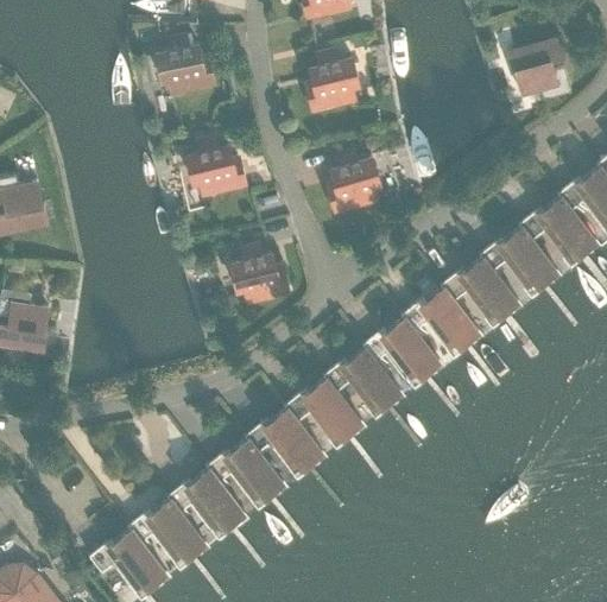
[(308,0),(309,5),(302,7),(305,21),(347,12),(345,0),(308,0)]
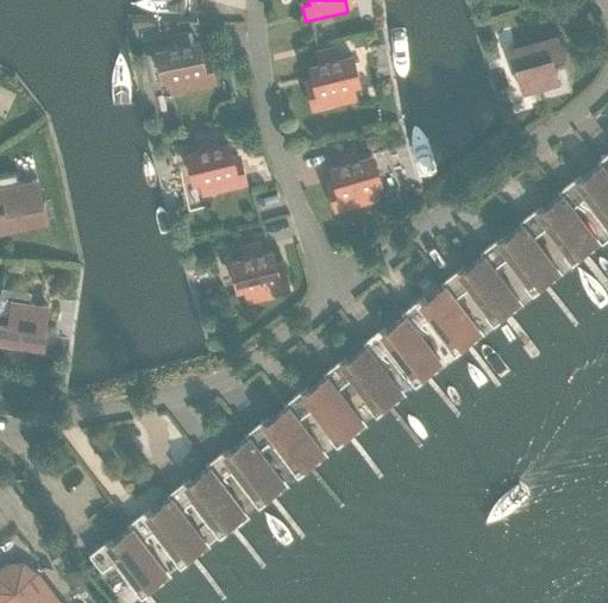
[(196,48),(187,50),(185,38),(167,42),(169,54),(154,56),(160,85),(167,83),(170,96),(212,88),(208,74),(202,75),(196,48)]
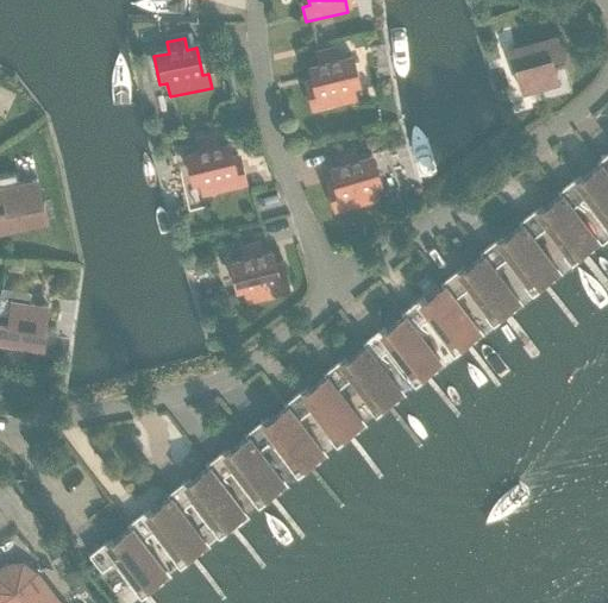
[(559,42),(507,56),(512,77),(514,76),(520,99),(539,94),(541,104),(570,96),(563,70),(552,73),(550,67),(565,62),(559,42)]
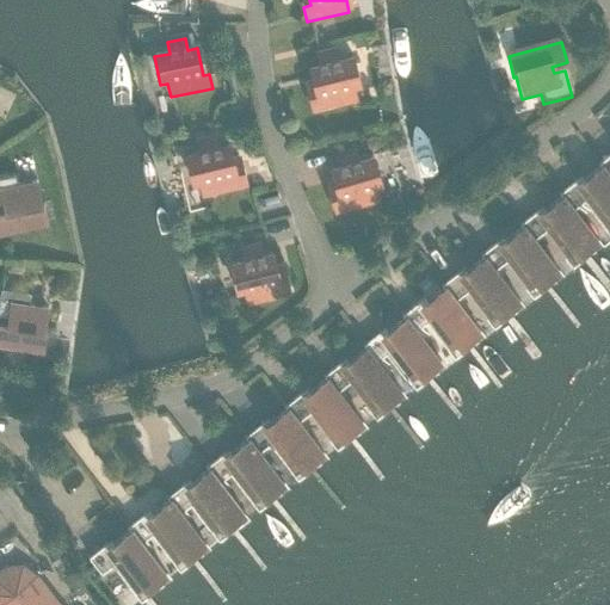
[(319,68),(309,71),(316,98),(309,100),(313,115),(355,104),(351,91),(358,88),(351,61),(337,65),(334,53),(316,57),(319,68)]
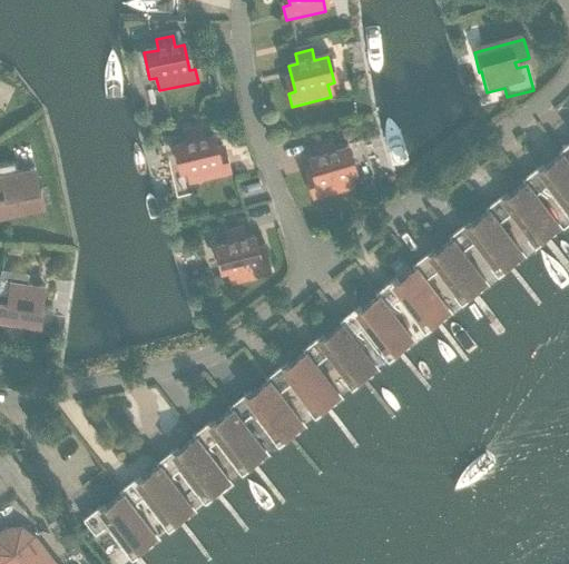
[(212,139),(203,141),(200,131),(184,135),(186,146),(173,149),(179,175),(186,174),(188,186),(228,177),(225,164),(218,165),(212,139)]
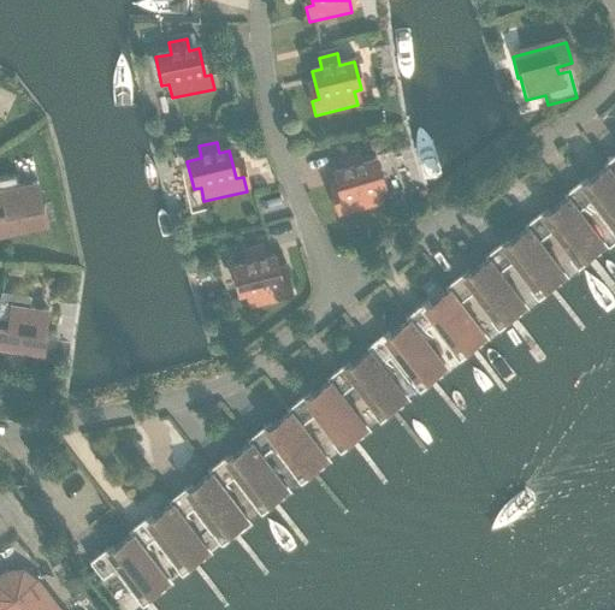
[(342,172),(332,175),(341,202),(333,205),(338,218),(379,206),(376,193),(382,190),(374,163),(360,167),(356,155),(338,161),(342,172)]
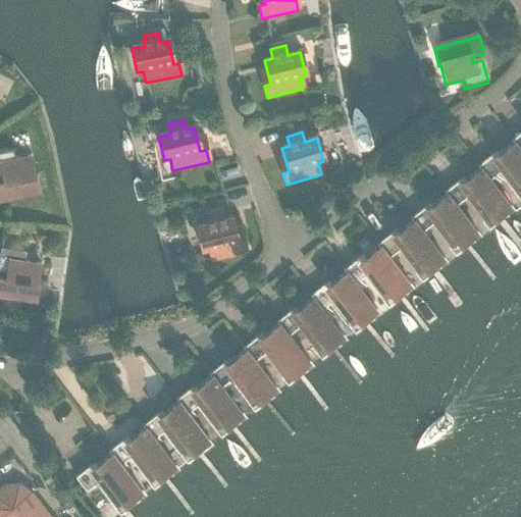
[(520,155),(511,142),(510,143),(512,146),(492,161),(520,198),(520,155)]
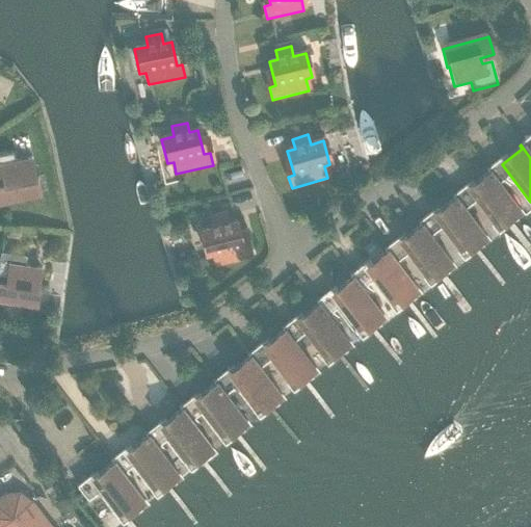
[(0,208),(41,200),(36,181),(35,181),(31,161),(15,165),(12,156),(0,158),(0,183),(2,182),(3,188),(0,189),(0,208)]
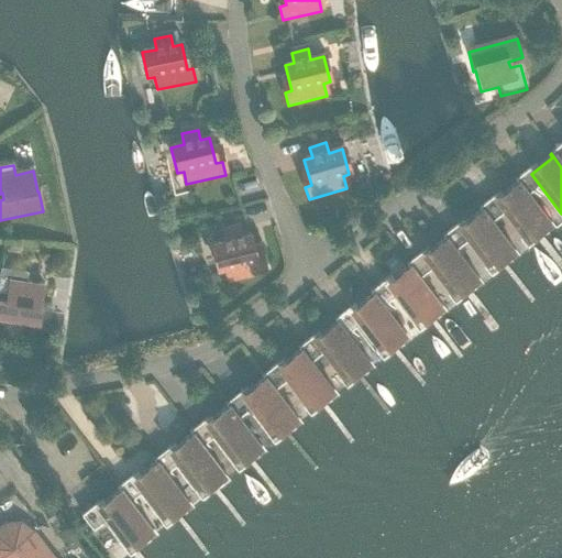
[(514,182),(516,185),(495,201),(527,243),(550,227),(515,181),(514,182)]
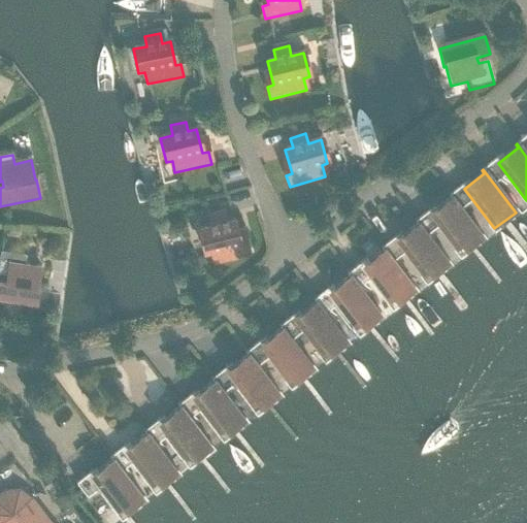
[(448,197),(450,200),(430,216),(461,255),(482,238),(449,196),(448,197)]
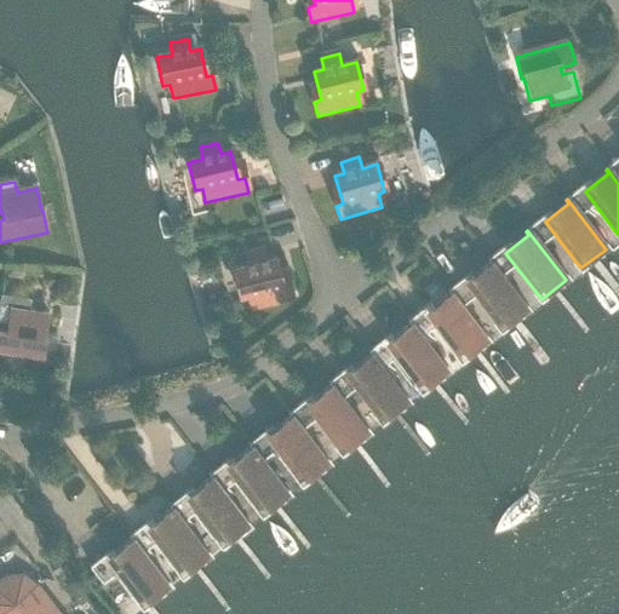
[(263,252),(245,257),(247,268),(233,271),(240,300),(247,298),(251,313),(293,302),(286,273),(279,275),(275,260),(265,263),(263,252)]
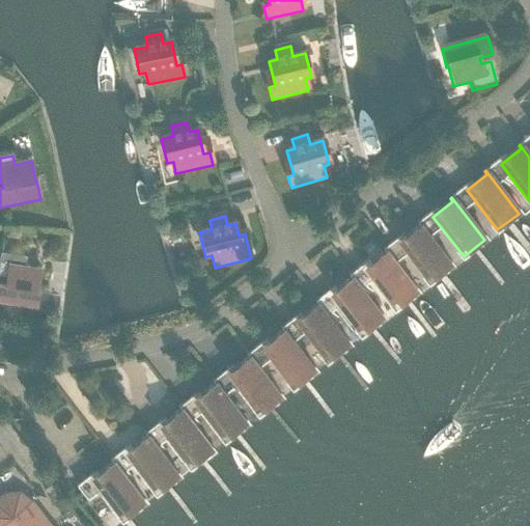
[(417,223),(416,224),(418,227),(398,243),(429,282),(450,267),(417,223)]
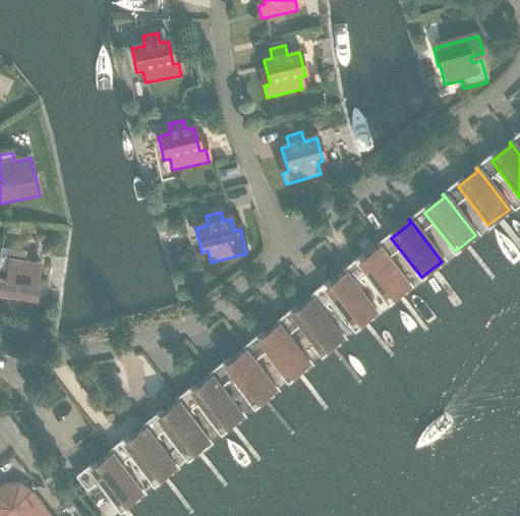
[(374,246),(378,249),(357,265),(388,303),(408,287),(376,245),(374,246)]
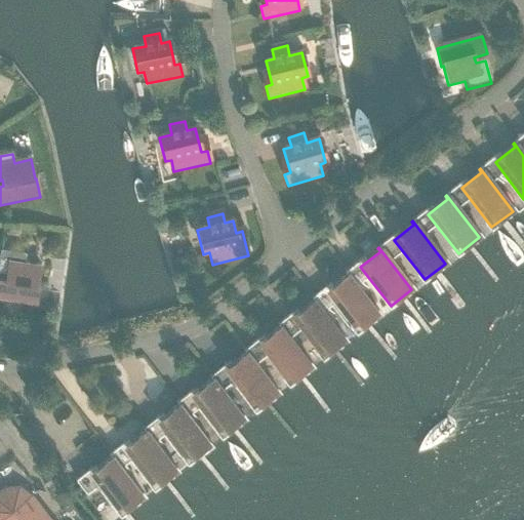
[(0,301),(36,307),(38,288),(37,288),(40,269),(23,266),(24,257),(0,254),(0,276),(6,278),(5,284),(0,282),(0,301)]
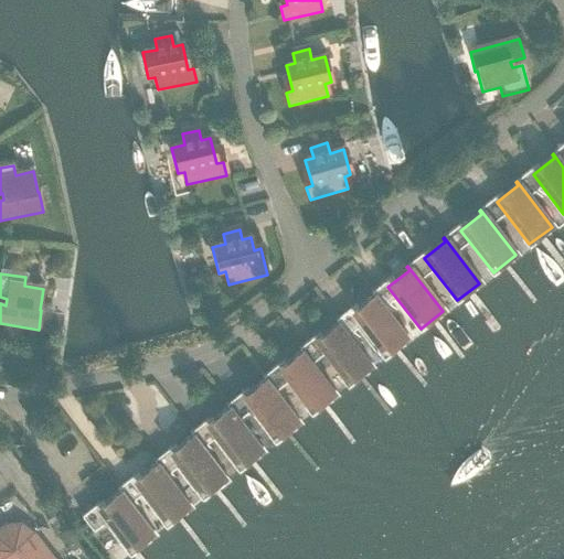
[(370,294),(373,298),(351,314),(384,356),(406,339),(371,293),(370,294)]
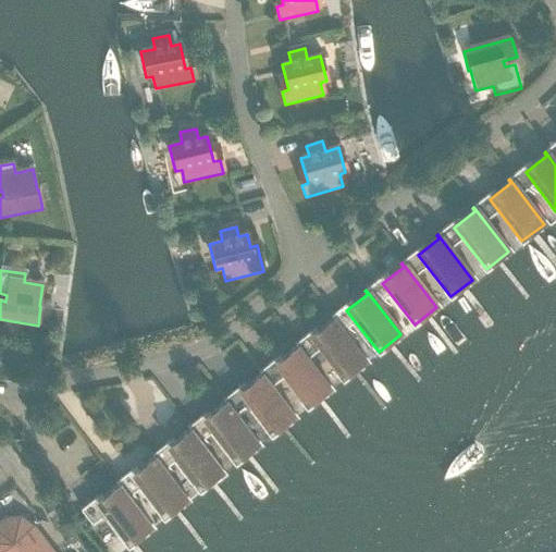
[(329,318),(332,321),(310,338),(343,380),(365,363),(330,318),(329,318)]
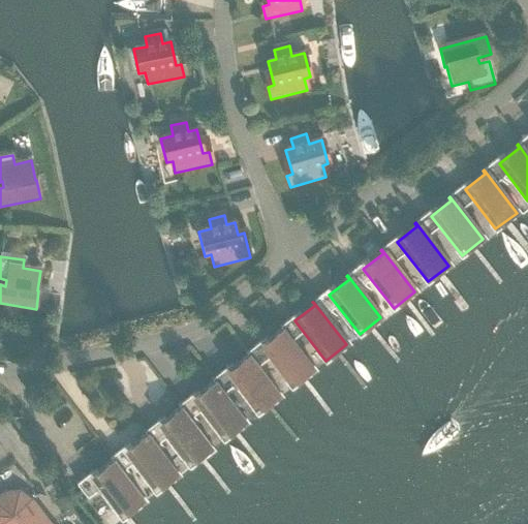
[(279,329),(281,332),(261,347),(291,387),(312,370),(280,328),(279,329)]
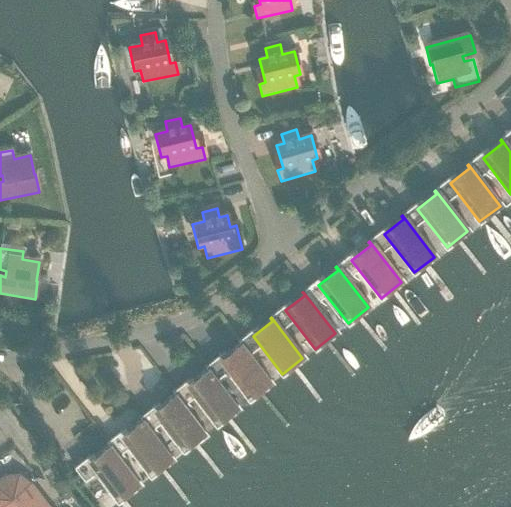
[(270,384),(238,342),(237,343),(239,346),(220,361),(249,399),(270,384)]
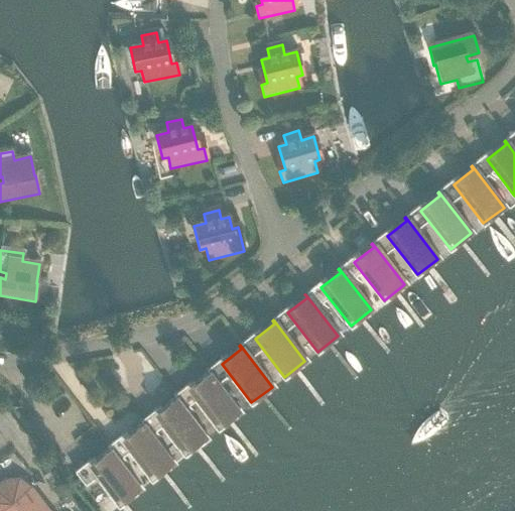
[(206,372),(208,375),(188,390),(218,428),(239,412),(207,371),(206,372)]
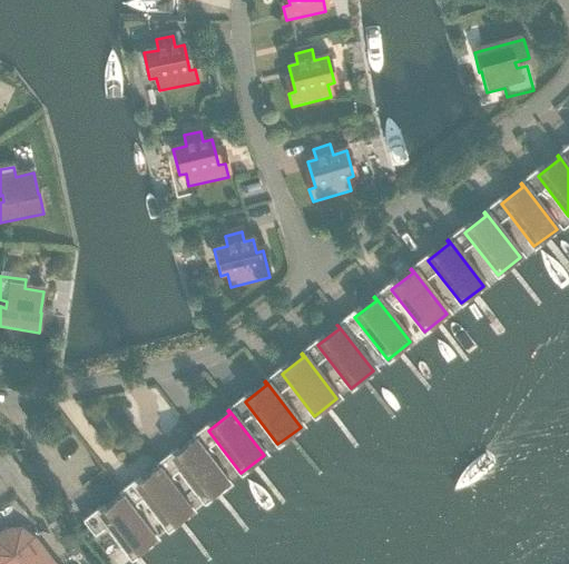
[(190,438),(193,442),(172,458),(204,501),(227,484),(192,437),(190,438)]
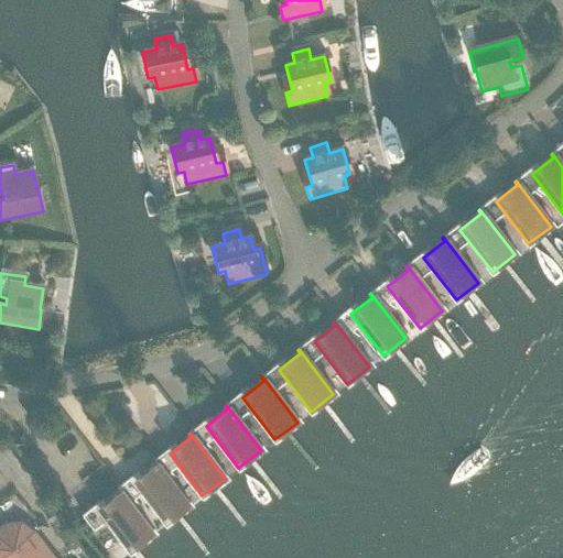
[(152,462),(154,466),(133,482),(166,524),(188,506),(153,461),(152,462)]
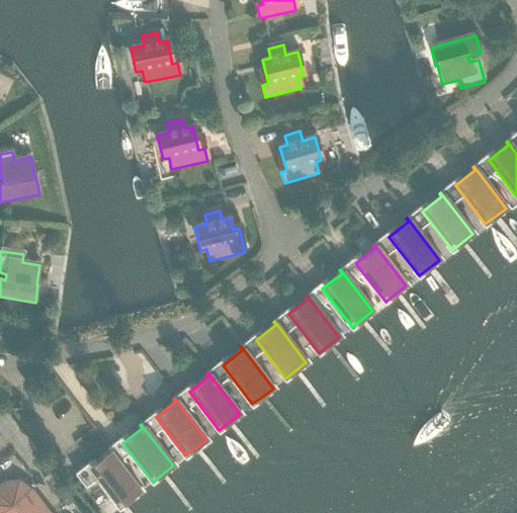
[(95,464),(89,468),(98,480),(119,507),(140,491),(107,449),(106,450),(108,453),(95,464)]
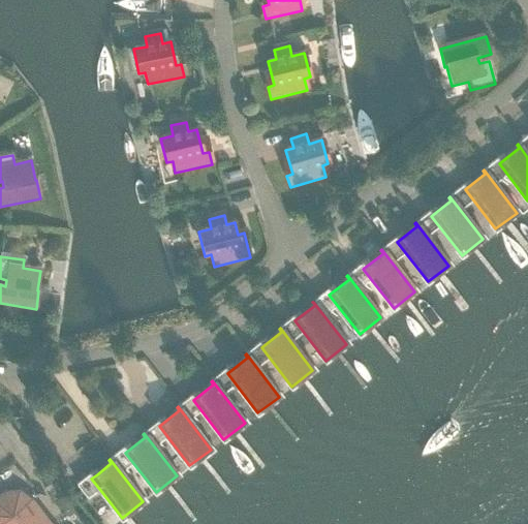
[(44,523),(29,503),(18,496),(4,496),(0,499),(0,523),(44,523)]
